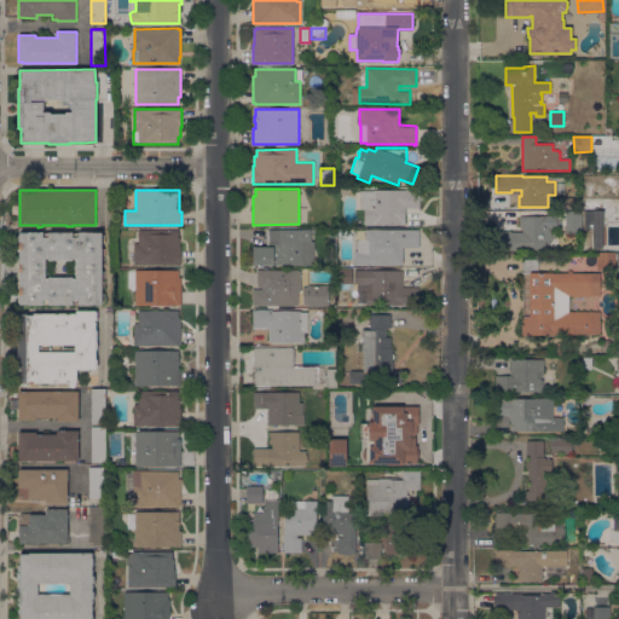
[(364,224),(364,209),(360,209),(360,191),(375,191),(375,190),(405,190),(420,190),(420,208),(405,208),(405,224),(364,224)]
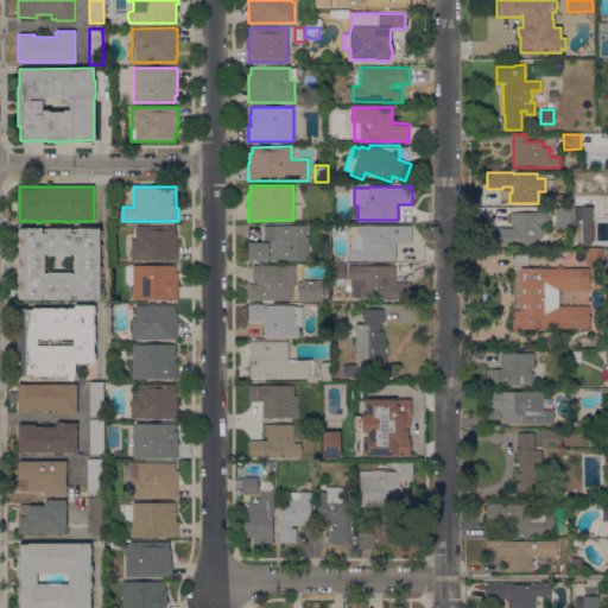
[(591,244),(582,244),(582,225),(575,225),(575,206),(591,207),(591,244)]
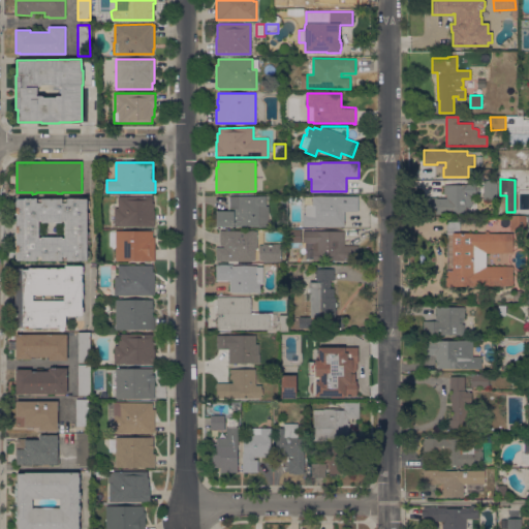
[(497,199),(484,199),(484,180),(497,180),(497,199)]
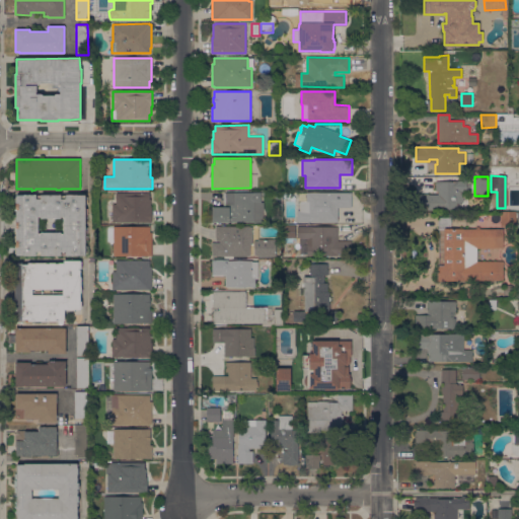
[(429,194),(429,195),(438,195),(438,191),(435,191),(436,181),(457,181),(457,180),(466,180),(466,192),(462,192),(462,202),(458,202),(458,209),(442,209),(436,209),(436,210),(433,210),(433,209),(415,209),(416,192),(418,192),(418,194),(429,194)]
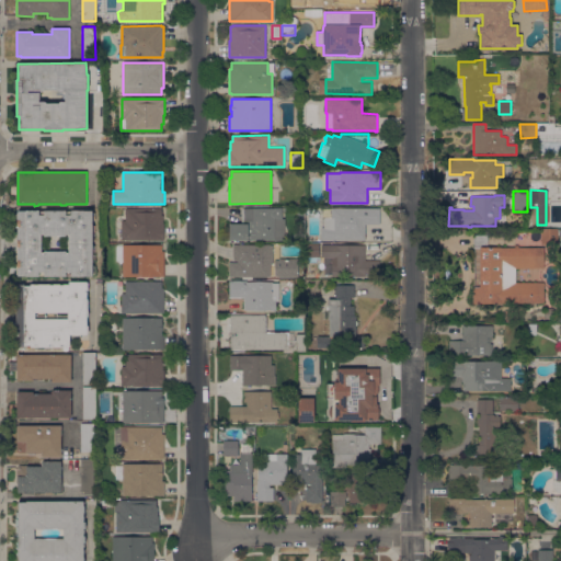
[(125,208),(162,208),(162,215),(163,215),(163,224),(164,224),(164,240),(122,240),(122,235),(115,235),(115,220),(125,220),(125,208)]
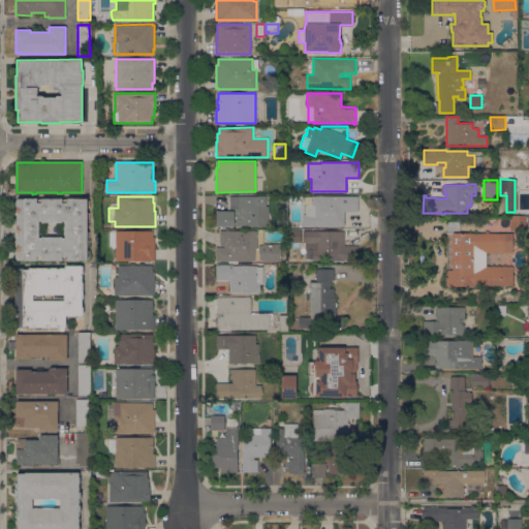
[(266,196),(267,206),(269,206),(269,225),(216,226),(216,211),(230,211),(230,210),(227,210),(227,196),(229,196),(266,196)]
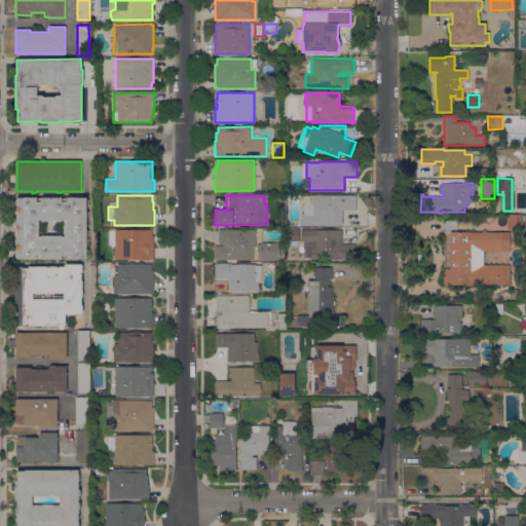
[(357,195),(357,210),(342,210),(342,225),(300,225),(300,213),(304,213),(304,203),(310,203),(310,195),(357,195)]
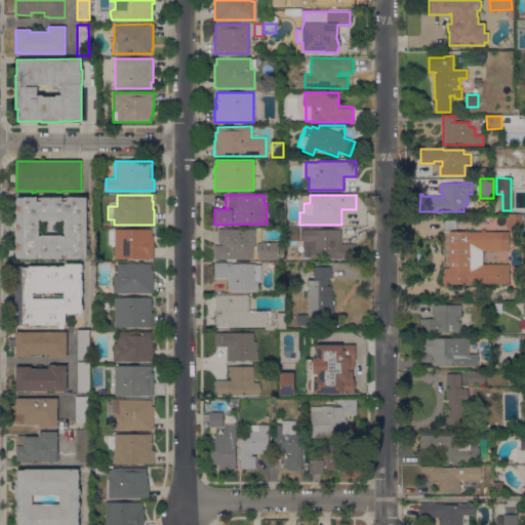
[(86,197),(86,258),(67,258),(67,257),(62,257),(62,258),(41,258),(41,257),(37,256),(37,258),(16,258),(16,256),(15,256),(15,248),(16,248),(16,244),(14,244),(15,230),(16,230),(16,226),(15,226),(15,211),(16,211),(16,206),(15,206),(15,199),(16,199),(16,197),(86,197)]
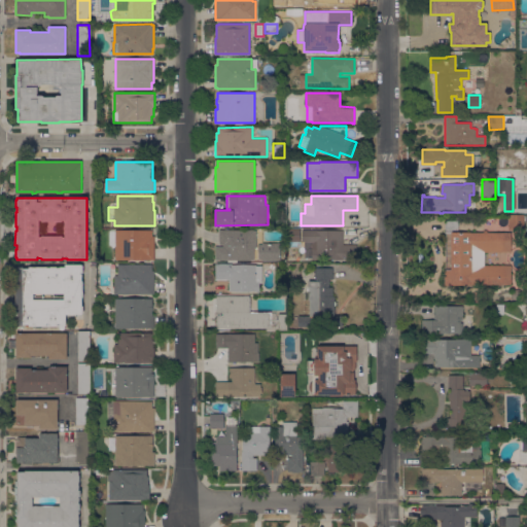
[(524,231),(508,231),(508,229),(508,215),(524,215),(524,231)]
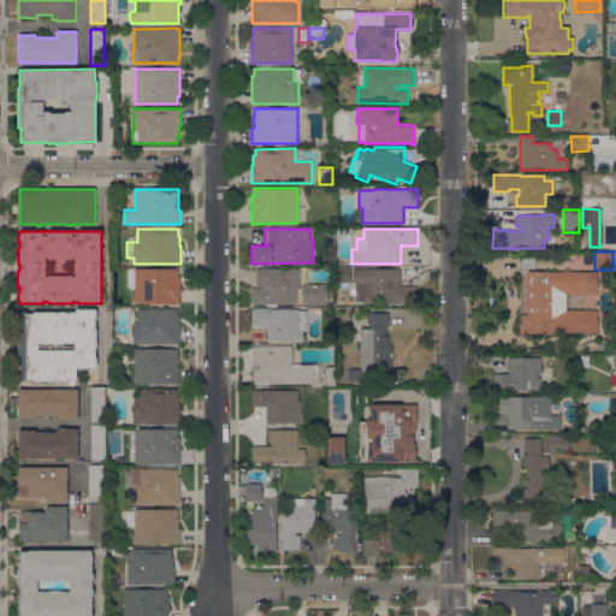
[(597,272),(597,294),(566,294),(566,309),(597,309),(597,333),(551,332),(551,333),(519,333),(519,315),(527,315),(527,272),(520,272),(520,258),(535,258),(535,268),(528,268),(528,271),(564,271),(564,268),(569,268),(569,271),(597,272)]
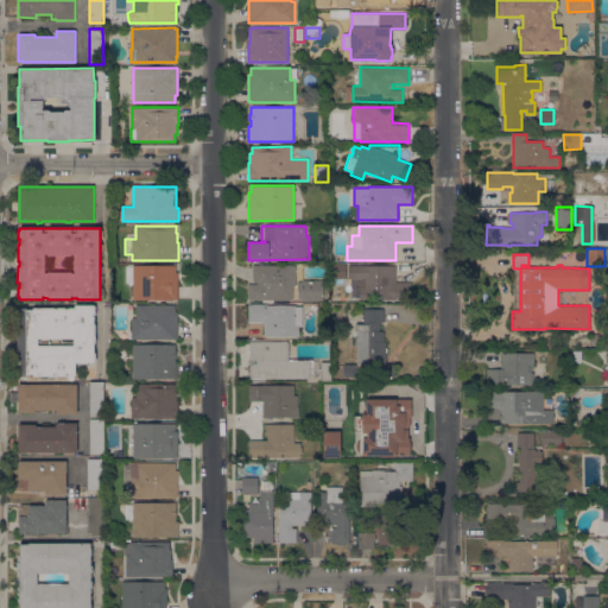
[(346,264),(346,278),(331,278),(331,264),(346,264)]
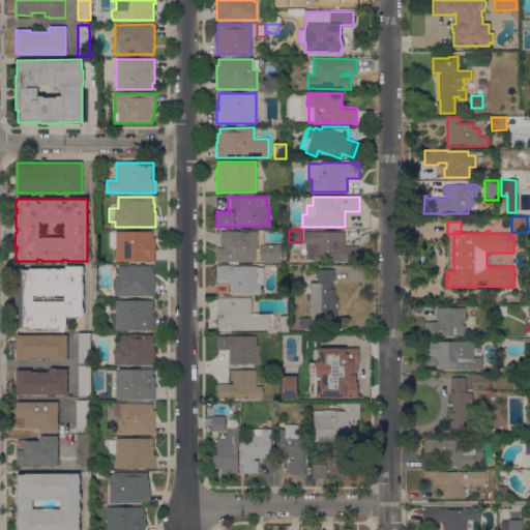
[(116,246),(110,246),(110,232),(153,231),(153,237),(154,237),(155,261),(116,261),(116,246)]
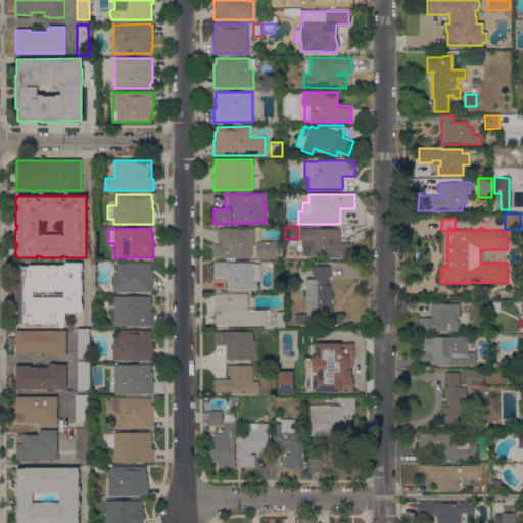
[(214,257),(214,244),(222,244),(222,242),(218,242),(218,228),(253,228),(254,245),(251,245),(251,257),(214,257)]
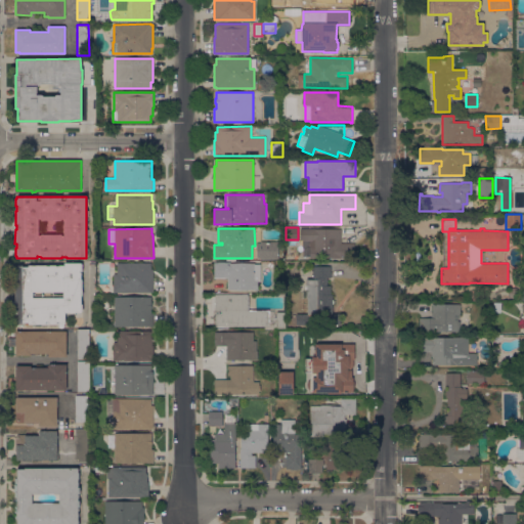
[(341,229),(341,244),(355,244),(354,258),(310,258),(310,249),(302,249),(302,239),(300,239),(300,228),(341,229)]
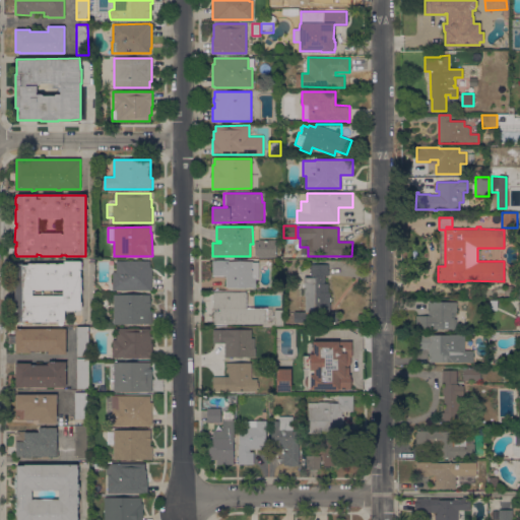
[(276,240),(276,257),(259,257),(259,256),(255,256),(255,241),(259,241),(259,240),(276,240)]
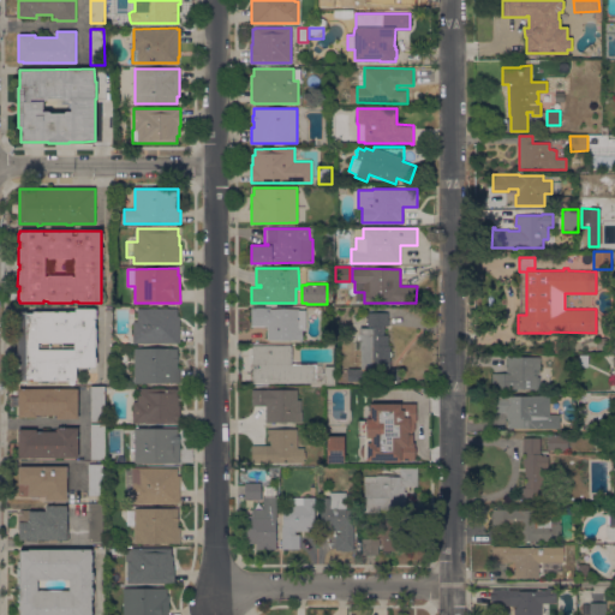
[(251,326),(251,308),(270,308),(270,309),(306,310),(306,330),(303,330),(303,340),(267,340),(267,326),(251,326)]
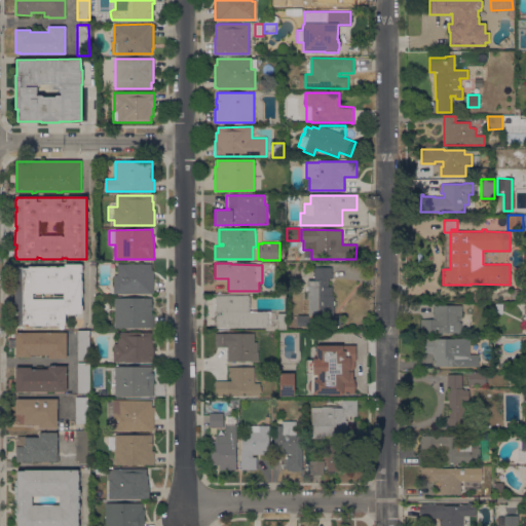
[(65,266),(65,264),(82,264),(82,271),(81,271),(81,280),(83,280),(82,296),(81,296),(81,305),(83,305),(83,312),(82,312),(81,313),(66,313),(65,326),(29,326),(29,324),(23,324),(23,325),(15,325),(15,266),(23,266),(23,268),(29,268),(29,266),(65,266)]
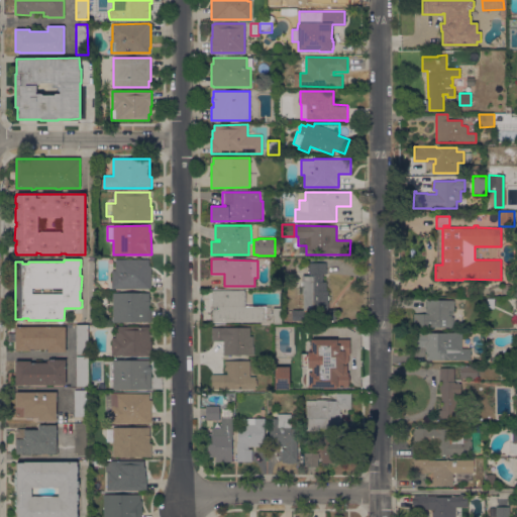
[(148,260),(148,266),(150,266),(150,288),(149,288),(112,288),(112,270),(115,270),(115,260),(148,260)]
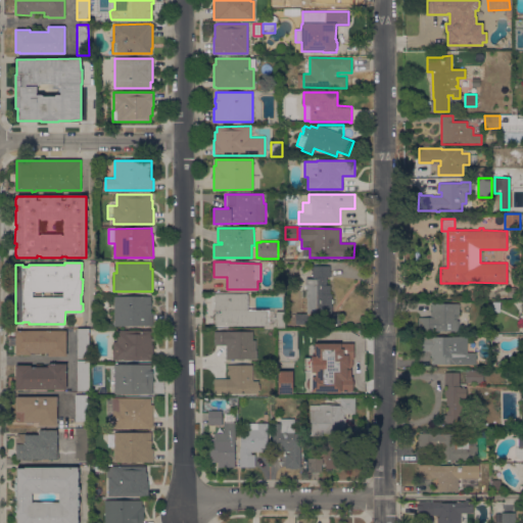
[(306,297),(305,297),(305,282),(305,278),(313,278),(313,266),(330,266),(330,277),(327,277),(327,285),(330,285),(330,294),(332,294),(332,298),(333,300),(333,301),(333,302),(332,303),(331,313),(340,313),(339,324),(332,324),(332,325),(295,324),(295,314),(306,314),(306,297)]
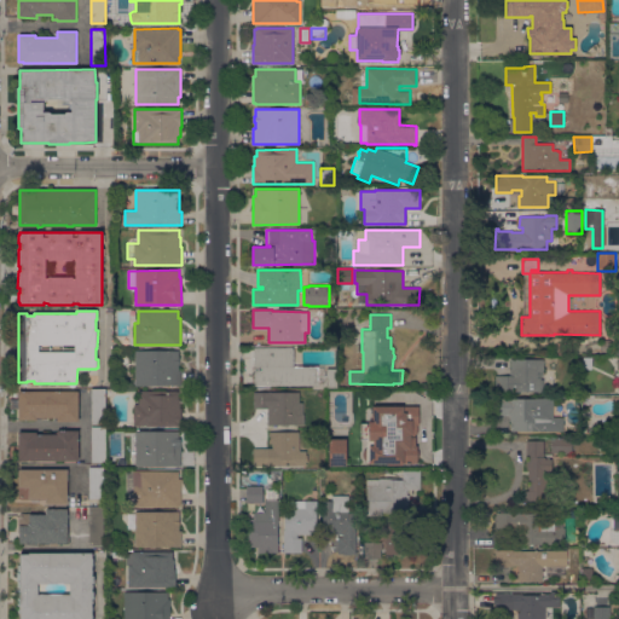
[(609,340),(612,343),(612,348),(609,352),(603,352),(600,348),(600,343),(605,340),(609,340)]
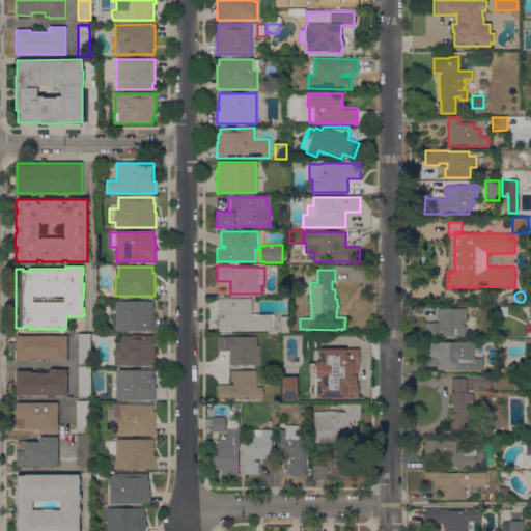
[(273,331),(218,330),(219,298),(251,298),(251,300),(252,300),(252,314),(273,314),(273,331)]
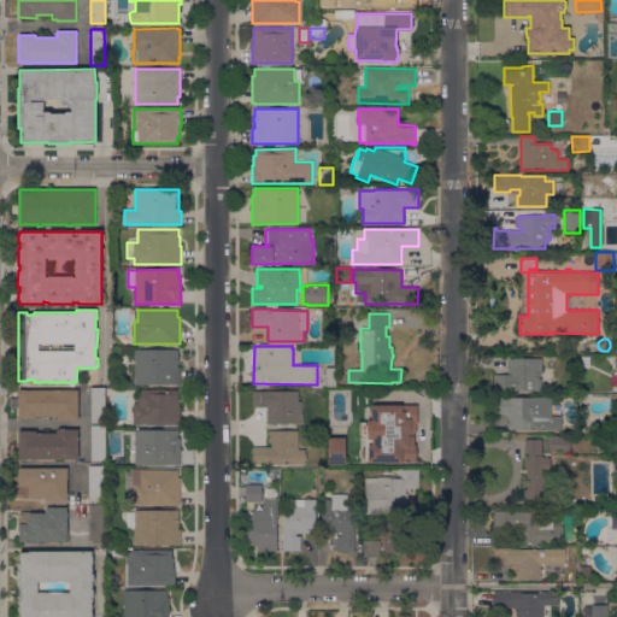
[(134,350),(177,348),(177,356),(178,356),(178,364),(178,368),(180,368),(180,383),(135,385),(134,350)]
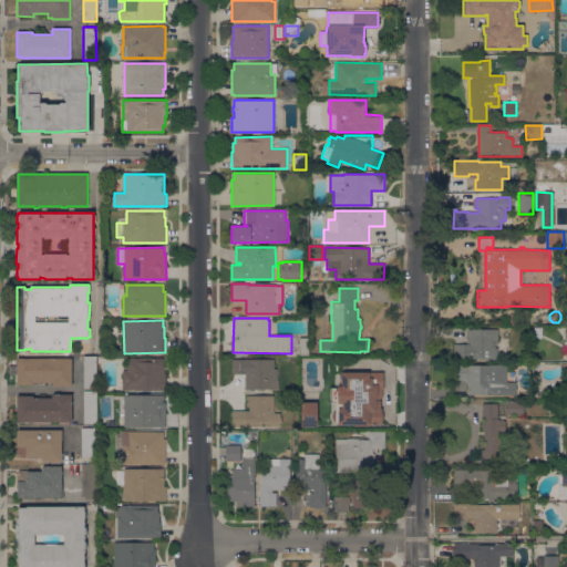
[(497,329),(497,339),(495,339),(495,347),(497,347),(497,358),(453,358),(453,343),(466,343),(466,339),(467,339),(467,329),(497,329)]
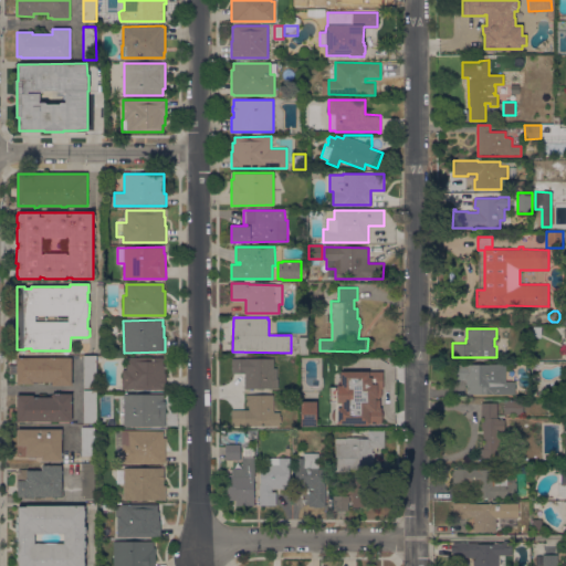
[(299,342),(299,336),(308,336),(308,354),(296,354),(296,342),(299,342)]
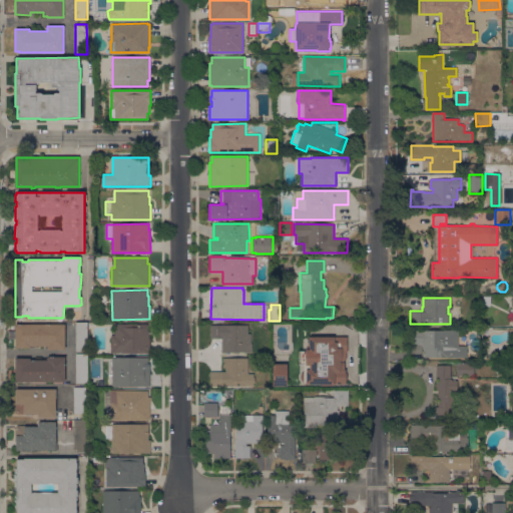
[(87,352),(75,352),(75,323),(87,323),(87,352)]
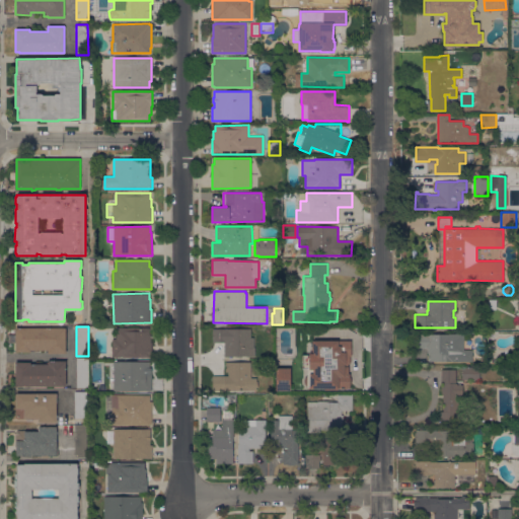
[(295,326),(309,326),(309,340),(295,340),(295,326)]
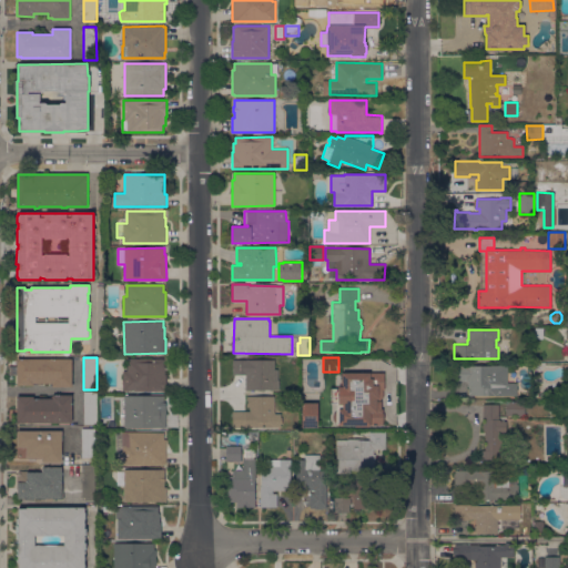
[(72,358),(72,386),(52,386),(52,385),(50,385),(50,383),(38,383),(38,385),(17,385),(17,358),(20,358),(72,358)]
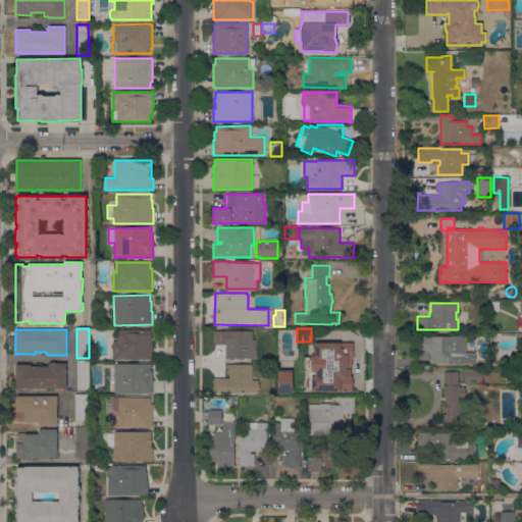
[(150,329),(150,335),(152,335),(152,345),(153,345),(153,359),(113,359),(113,341),(116,341),(116,329),(150,329)]
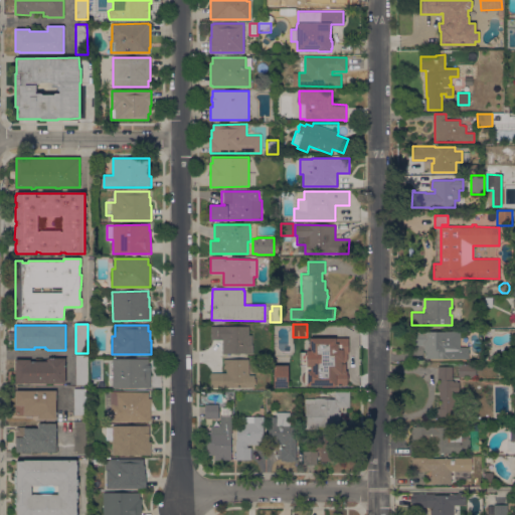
[(211,340),(210,336),(210,329),(210,326),(252,325),(253,353),(222,354),(222,339),(211,340)]
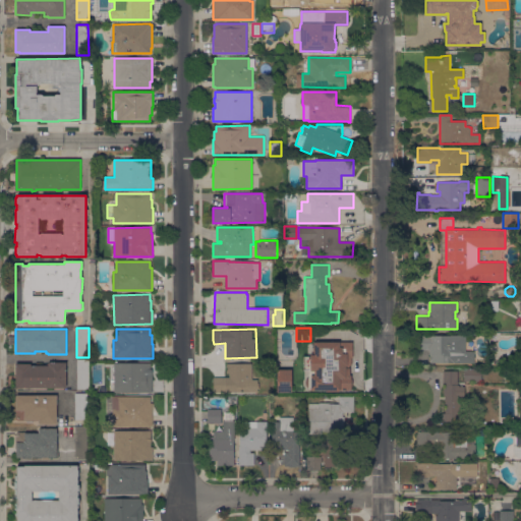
[(334,335),(343,335),(343,334),(341,334),(341,332),(353,332),(353,335),(344,335),(344,345),(343,345),(343,350),(352,350),(352,358),(356,358),(356,359),(357,359),(357,366),(356,366),(356,367),(352,367),(352,373),(327,373),(327,379),(312,379),(312,380),(306,380),(306,369),(309,369),(309,362),(310,362),(310,358),(315,358),(315,351),(322,351),(322,350),(335,350),(335,347),(334,347),(334,335)]
